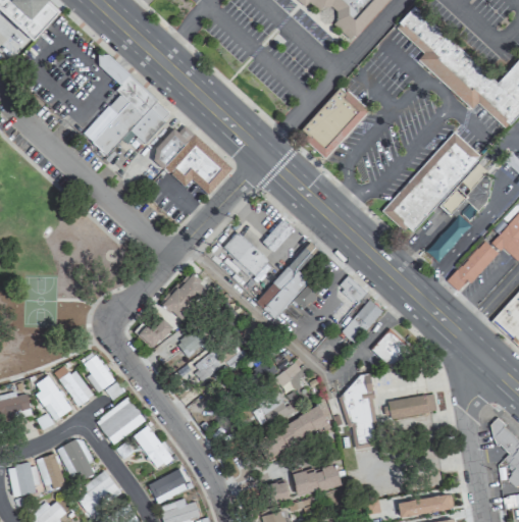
[(0,0),(0,8),(34,41),(61,11),(49,0),(0,0)]
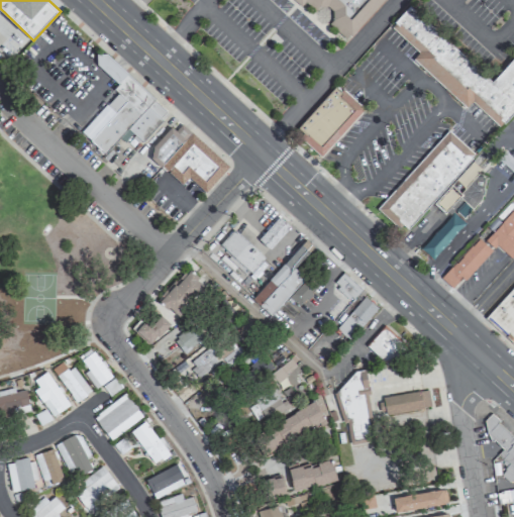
[(386,0),(297,0),(304,6),(310,0),(314,0),(336,19),(332,23),(350,40),(386,0)]
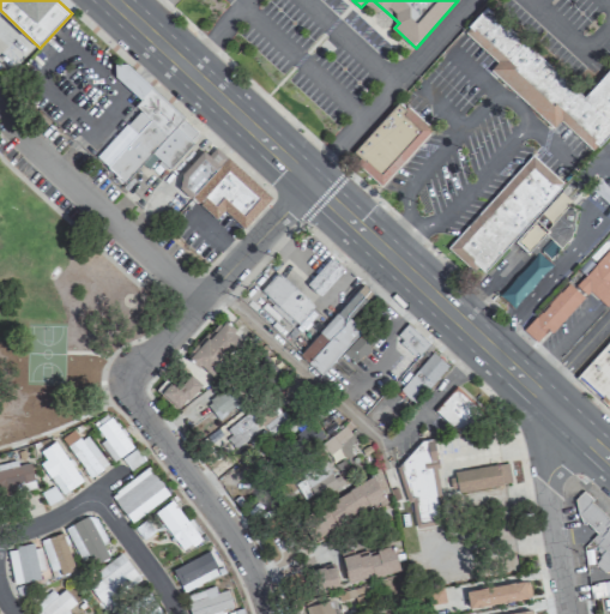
[(609,72),(587,97),(489,6),(466,30),(501,62),(494,70),(557,127),(563,120),(598,151),(609,138),(609,72)]
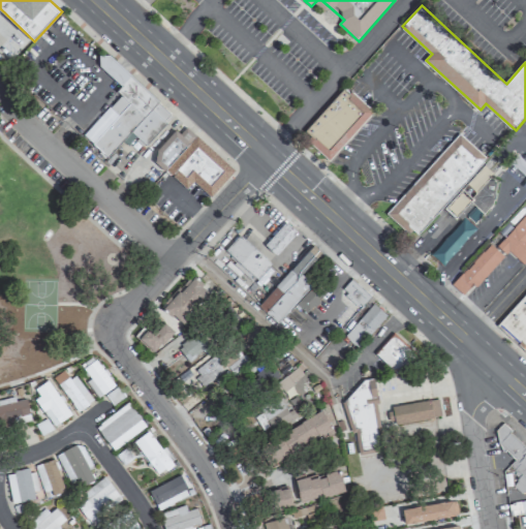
[(111,55),(100,55),(100,64),(113,75),(127,89),(83,136),(107,160),(133,132),(149,146),(175,115),(123,65),(111,55)]
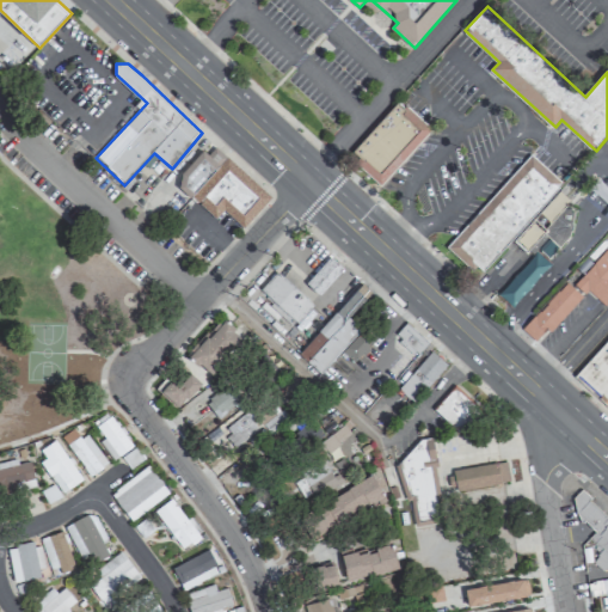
[(350,155),(384,185),(435,129),(401,98),(350,155)]
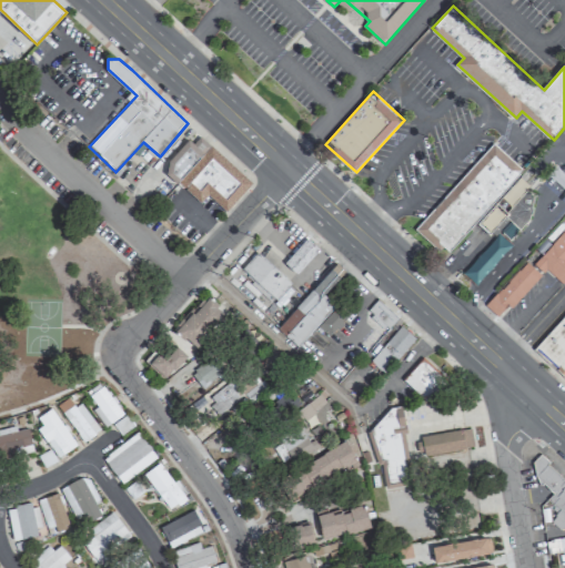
[(252,182),(204,138),(197,141),(193,138),(170,161),(171,173),(203,203),(210,194),(228,209),(252,182)]
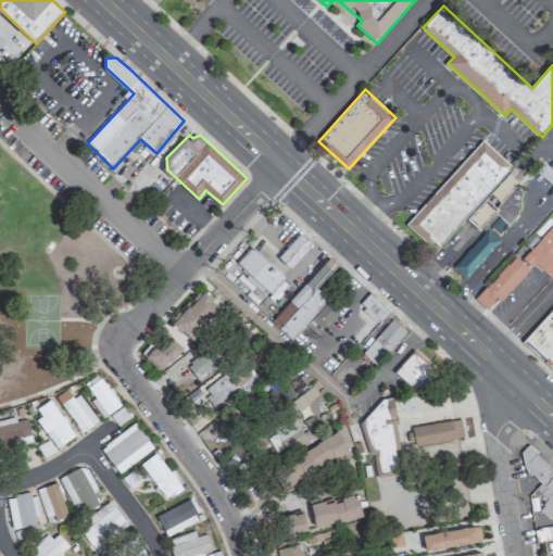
[(410,225),(439,250),(468,217),(485,230),(499,214),(508,223),(533,194),(508,173),(515,166),(485,139),(410,225)]
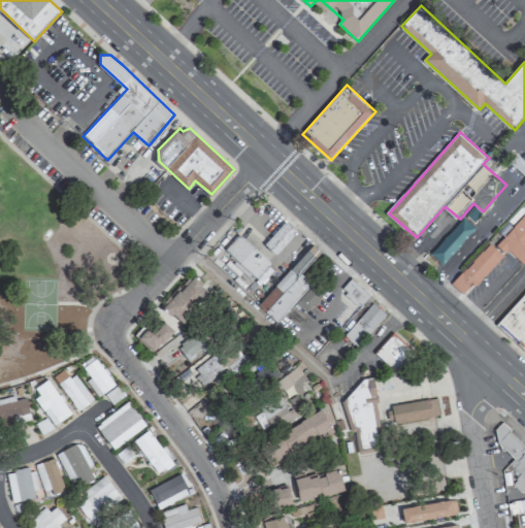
[(491,242),(454,284),(467,297),(511,250),(524,261),(524,217),(497,248),(491,242)]
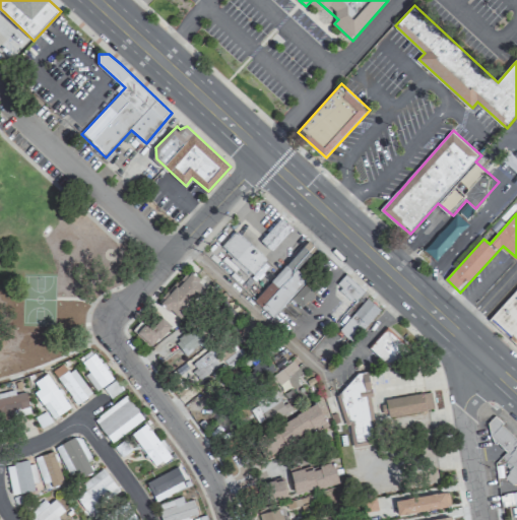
[(262,240),(273,251),(294,229),(282,218),(262,240)]
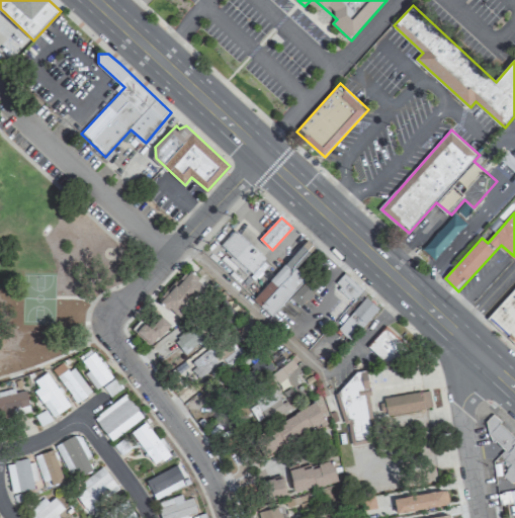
[(251,275),(267,258),(237,230),(222,247),(251,275)]
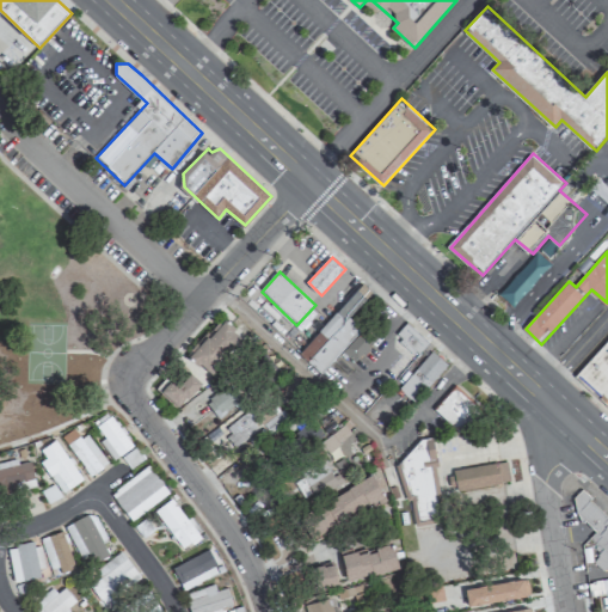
[(366,282),(302,357),(323,375),(366,326),(356,317),(376,292),(366,282)]
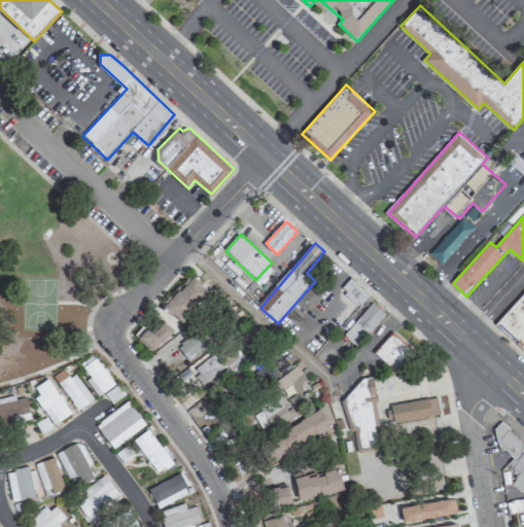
[(211,291),(193,274),(165,304),(183,321),(211,291)]
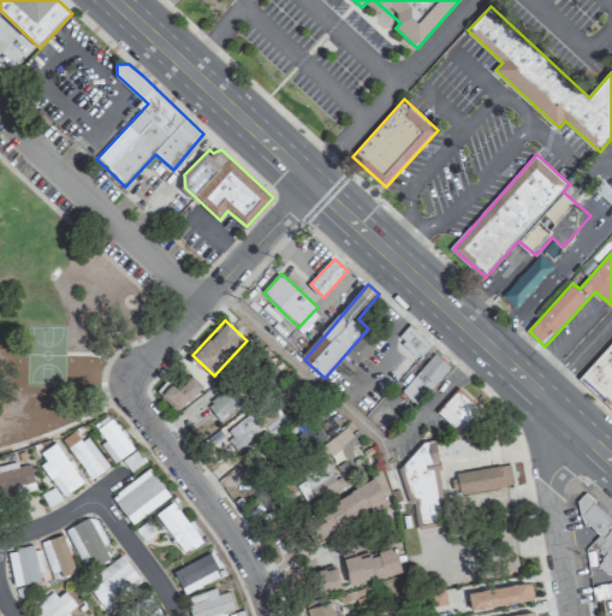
[(435,344),(414,325),(403,337),(408,347),(421,359),(435,344)]
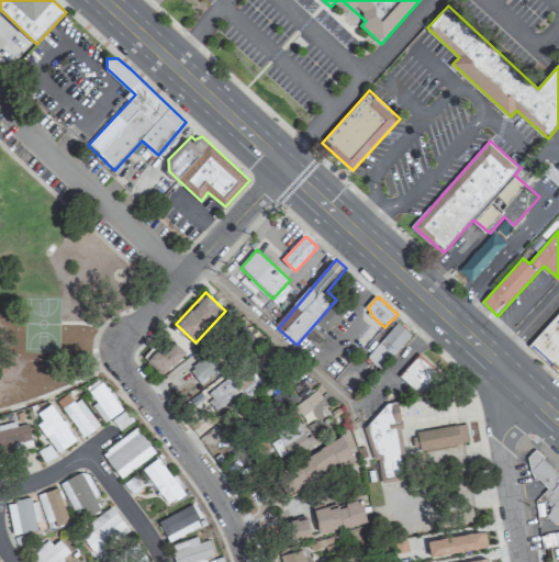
[(558,314),(530,346),(558,371),(558,314)]
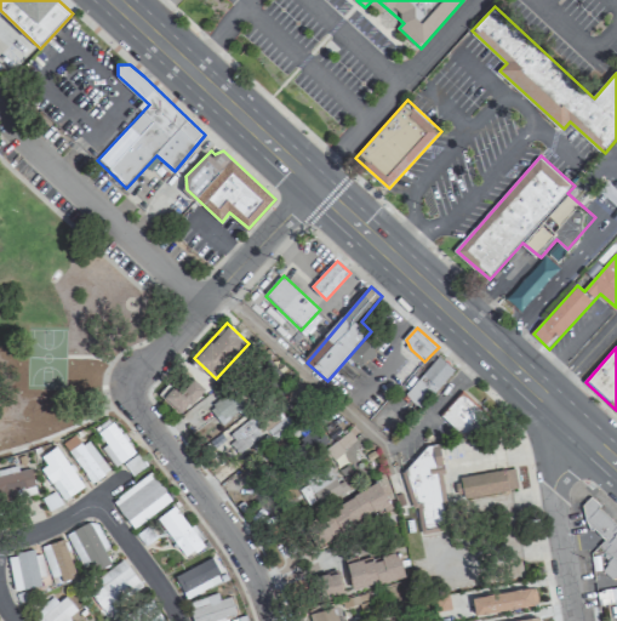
[(422,409),(456,370),(440,357),(406,394),(422,409)]
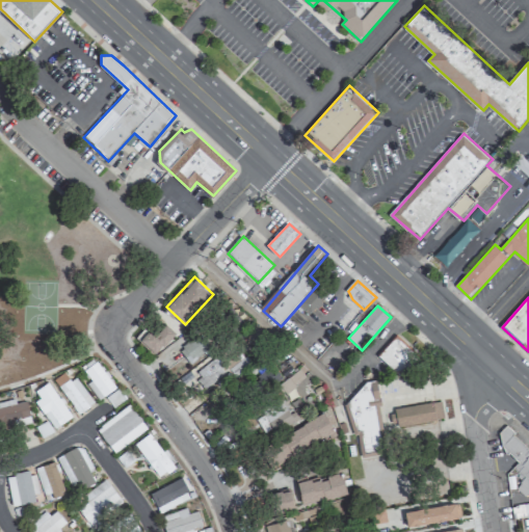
[(142,343),(156,355),(177,333),(163,320),(142,343)]
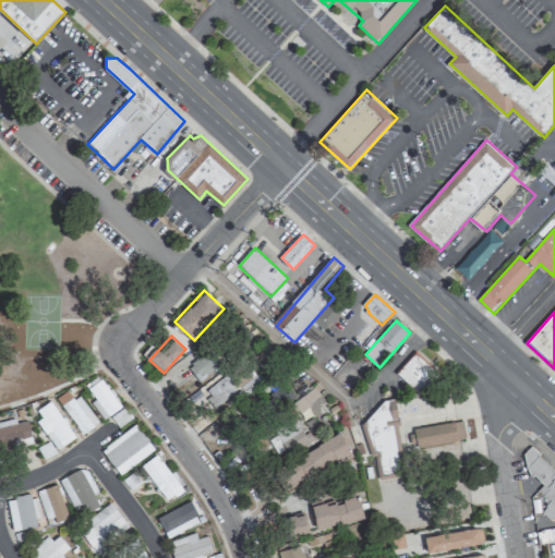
[(423,396),(442,375),(414,351),(396,372),(423,396)]
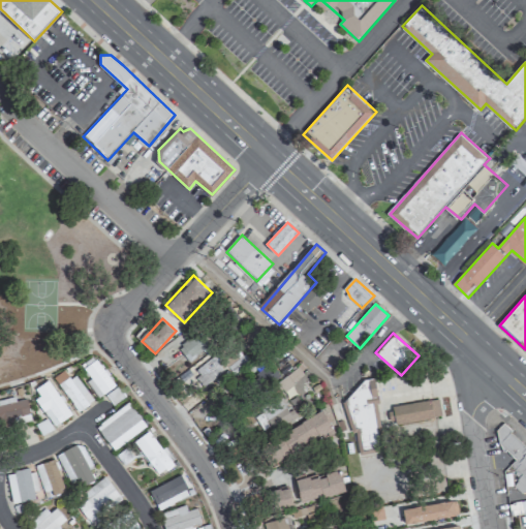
[(208,348),(197,334),(180,347),(190,362),(208,348)]
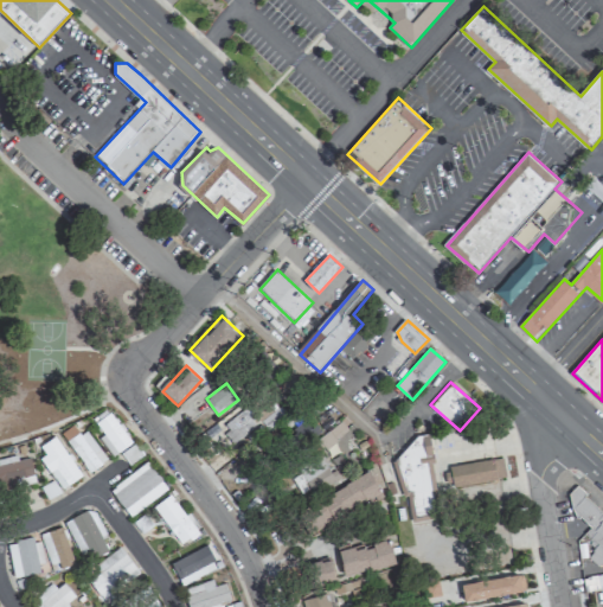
[(289,414),(282,406),(257,425),(244,409),(223,427),(237,443),(248,434),(255,442),(289,414)]
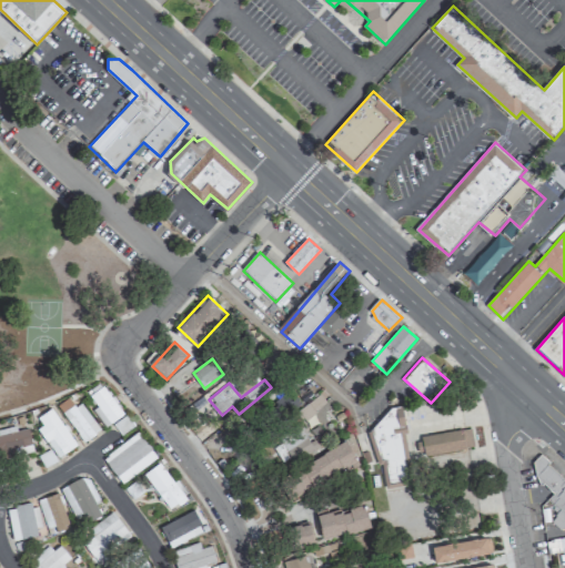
[(124,415),(103,382),(89,391),(99,406),(96,409),(107,427),(124,415)]
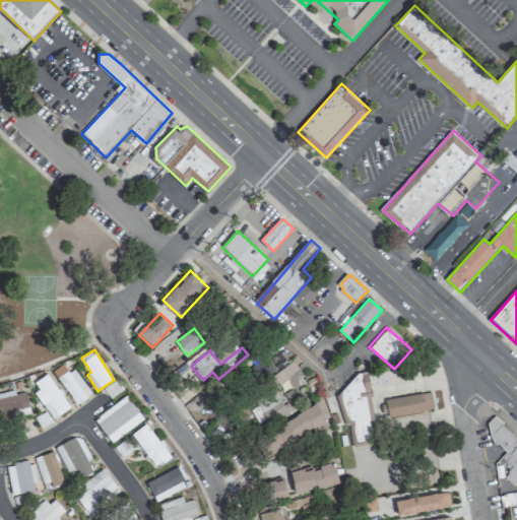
[(66,368),(57,374),(77,405),(93,394),(76,369),(69,373),(66,368)]
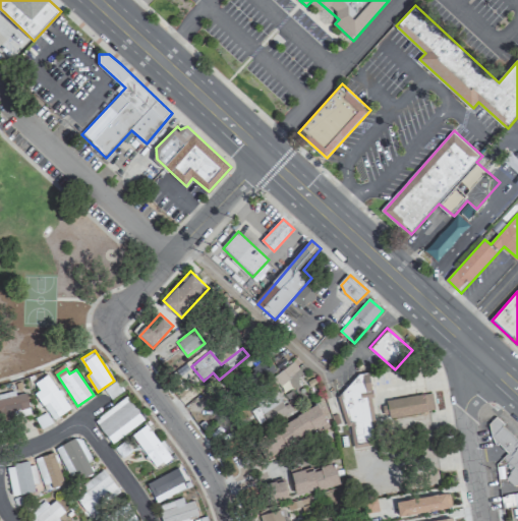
[(35,382),(52,419),(69,411),(53,373),(35,382)]
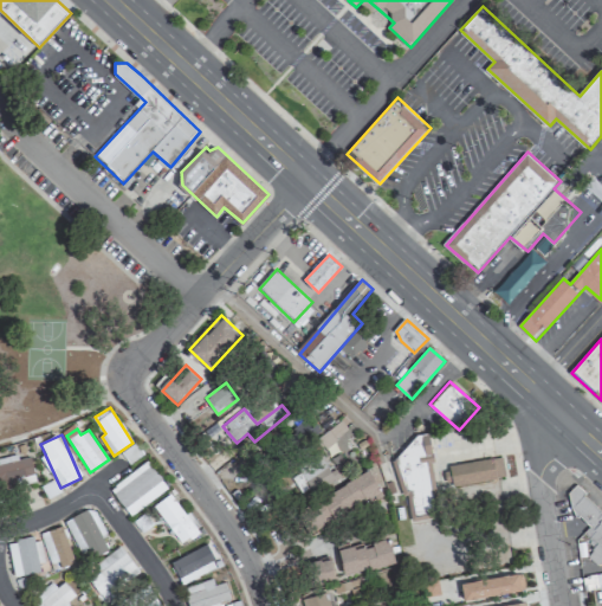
[(146,455),(137,442),(123,450),(131,464),(146,455)]
